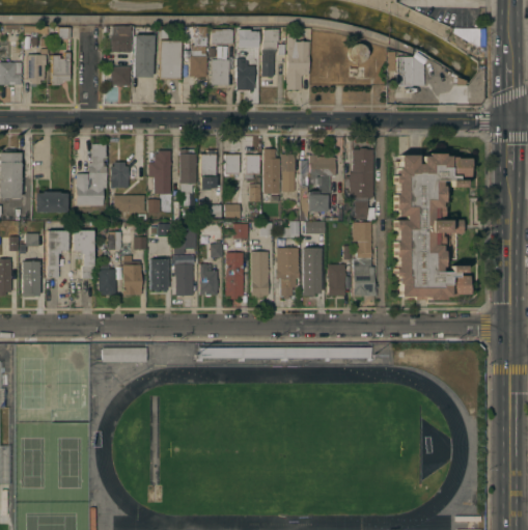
[(49,31),(49,33),(38,33),(38,31),(32,31),(32,33),(25,32),(25,25),(53,26),(53,31),(49,31)]
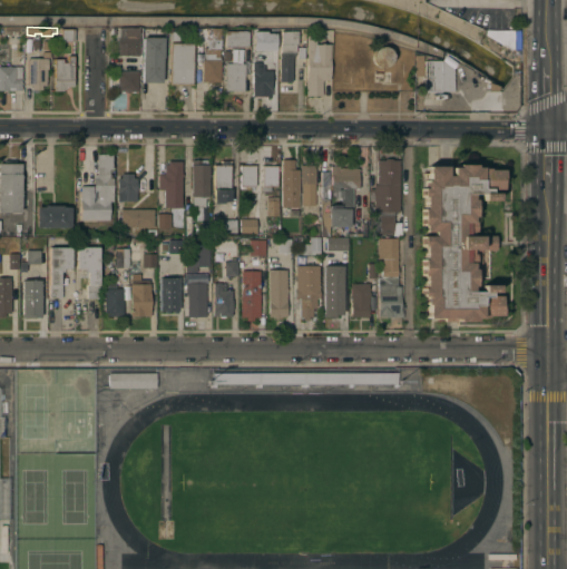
[(119,56),(119,38),(120,38),(120,28),(143,28),(143,37),(143,56),(119,56)]
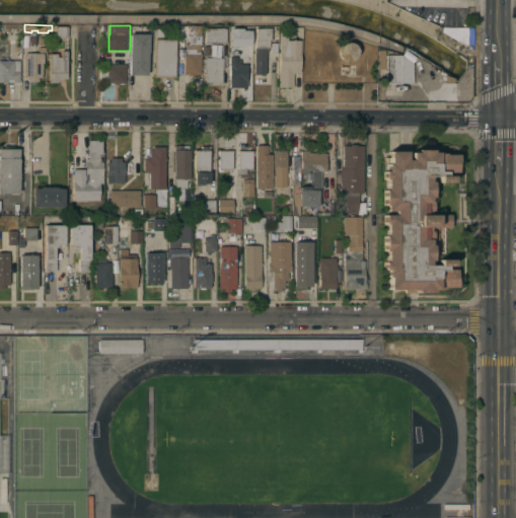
[(190,25),(203,25),(203,37),(190,37),(190,25)]
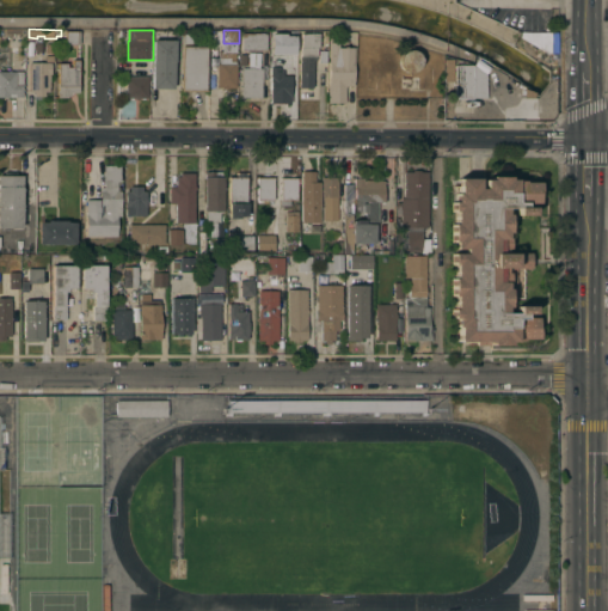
[(83,31),(83,44),(68,44),(68,31),(83,31)]
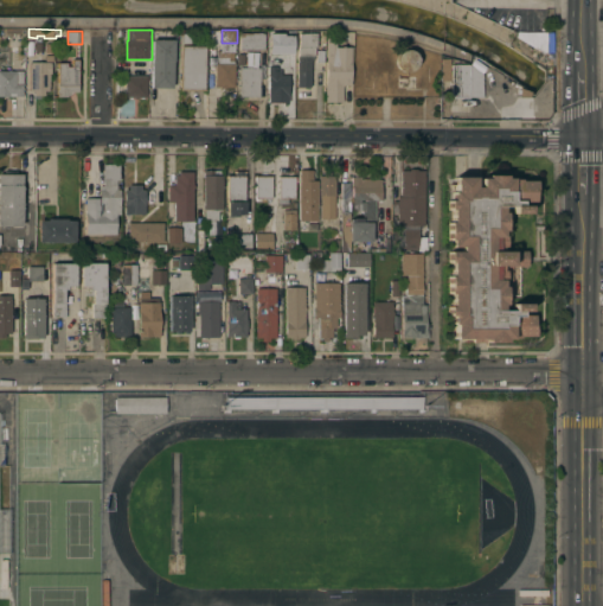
[(267,32),(267,50),(242,50),(242,32),(267,32)]
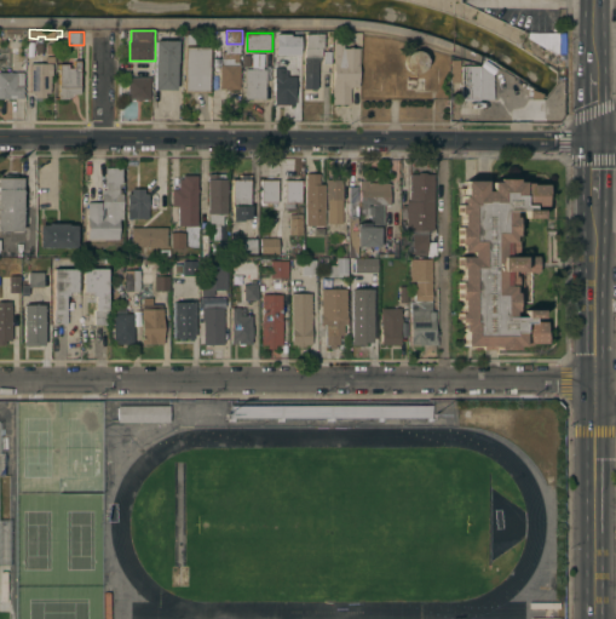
[(548,33),(562,34),(562,53),(558,53),(548,49),(548,33)]
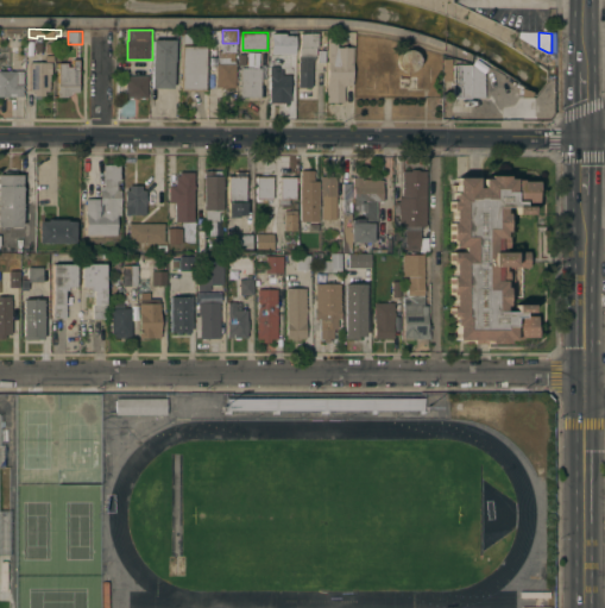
[(314,88),(300,88),(300,56),(302,56),(302,33),(319,33),(319,48),(317,48),(317,60),(314,60),(314,88)]
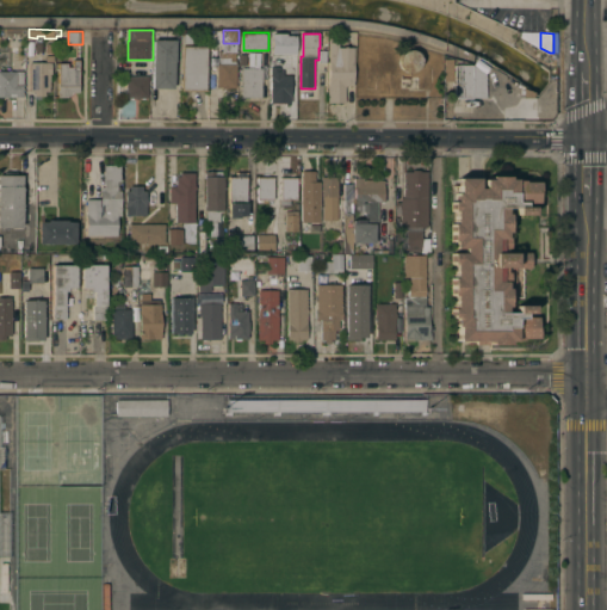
[(278,53),(278,38),(298,38),(298,53),(278,53)]
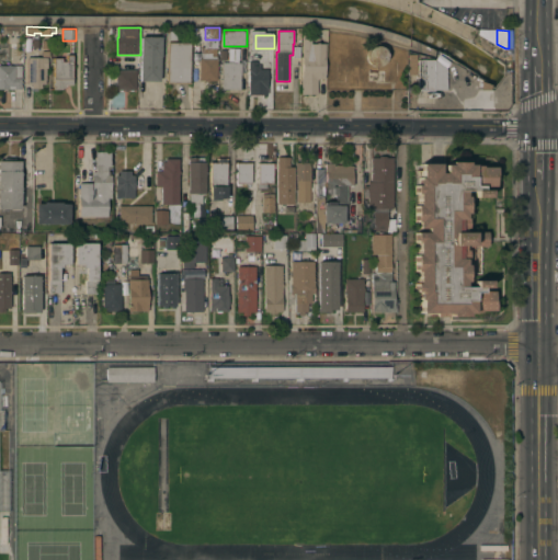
[(140,36),(162,37),(162,57),(161,57),(161,81),(143,81),(143,55),(140,55),(140,36)]
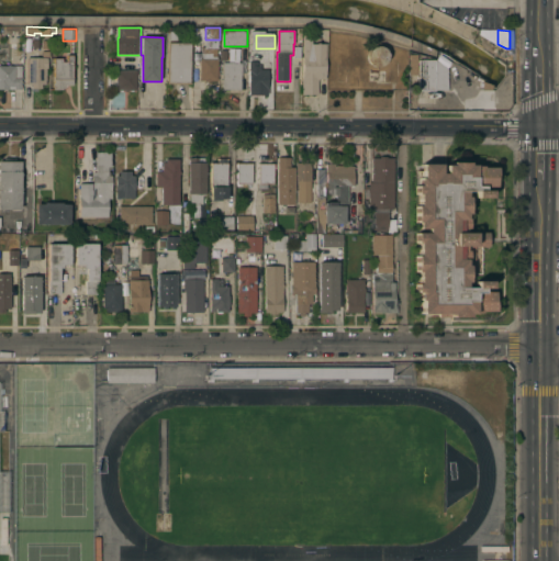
[(313,38),(313,44),(327,44),(327,79),(321,79),(321,94),(304,94),(305,38),(313,38)]
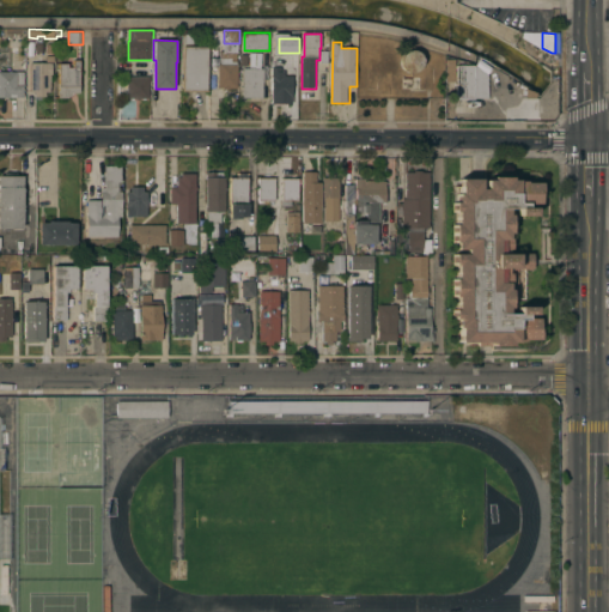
[(209,47),(209,91),(184,90),(186,47),(209,47)]
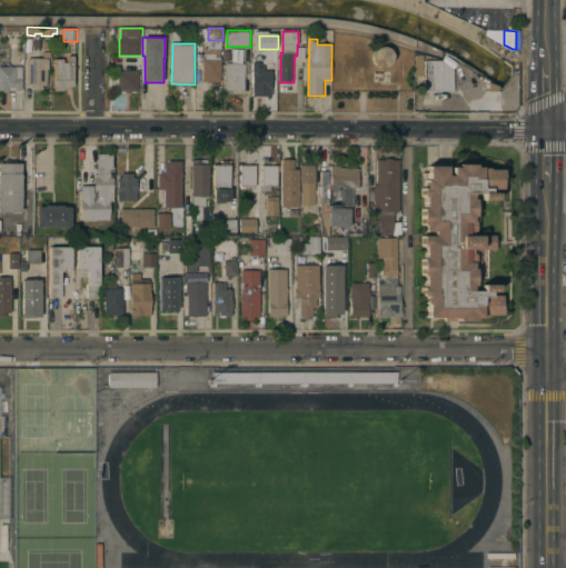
[(381,47),(385,47),(388,47),(391,49),(394,51),(395,55),(395,58),(394,61),(393,63),(389,66),(386,67),(383,67),(379,66),(377,63),(375,61),(375,58),(375,55),(376,51),(378,49),(381,47)]
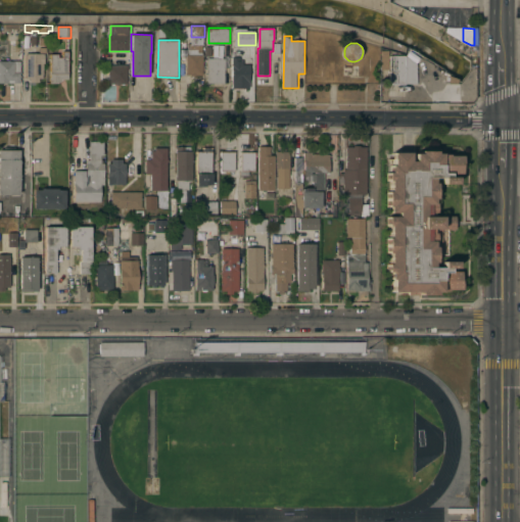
[(188,53),(188,44),(203,44),(203,53),(203,76),(197,76),(197,77),(192,77),(192,75),(187,75),(187,53),(188,53)]
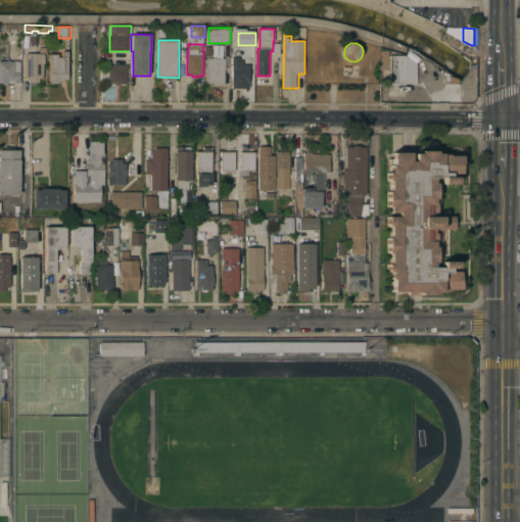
[(224,45),(224,55),(215,55),(215,45),(224,45)]
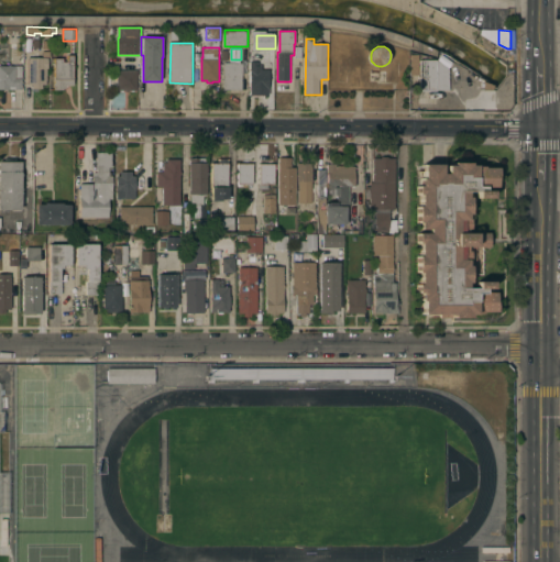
[(65,58),(64,62),(69,62),(69,55),(76,56),(76,85),(67,85),(67,89),(65,89),(65,90),(56,90),(56,58),(65,58)]
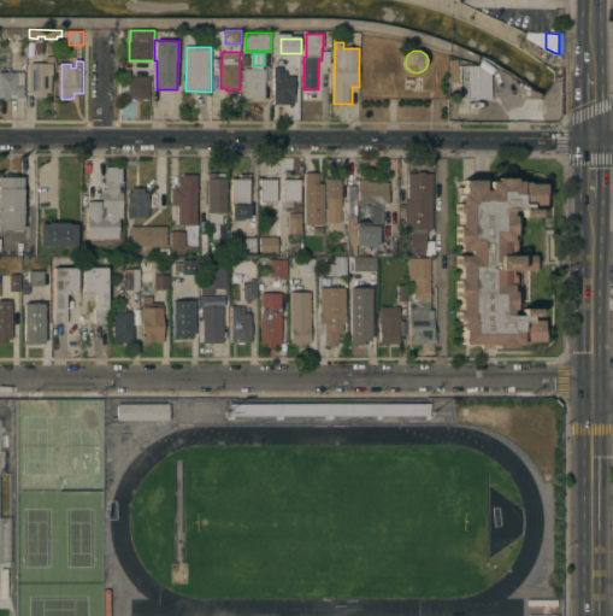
[(54,63),(54,75),(53,75),(53,93),(48,93),(48,97),(37,97),(37,92),(33,92),(34,63),(54,63)]
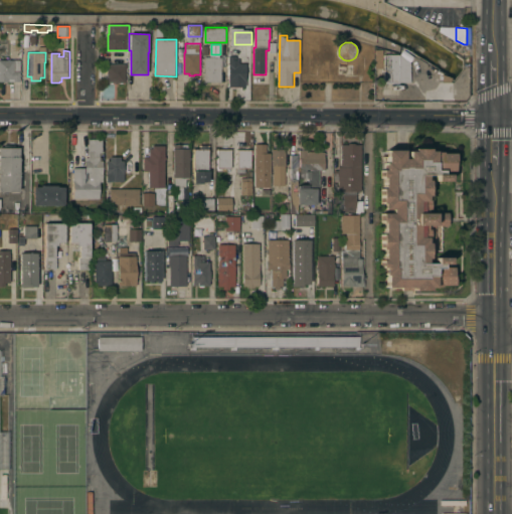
[(205,57),(210,57),(210,55),(215,55),(215,57),(222,57),(222,81),(221,81),(221,83),(217,83),(217,81),(205,81),(205,57)]
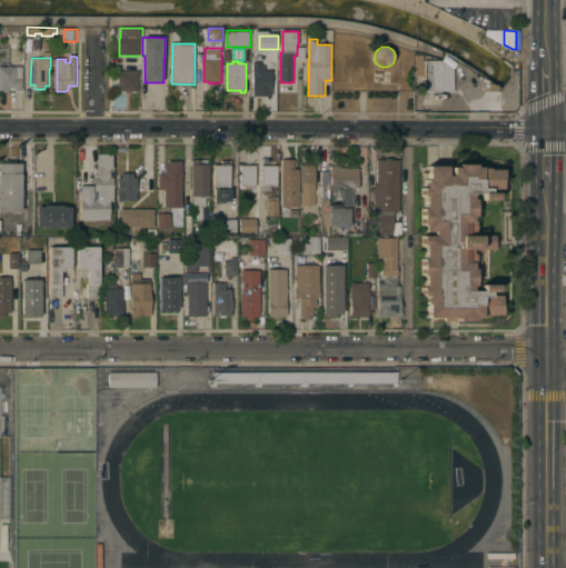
[(262,62),(262,67),(266,67),(266,70),(274,70),(274,90),(270,90),(269,91),(266,91),(264,90),(254,90),(254,62),(262,62)]
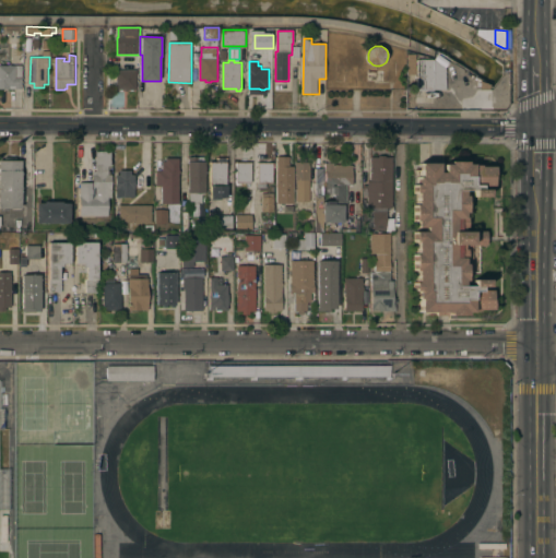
[(447,70),(447,90),(436,90),(436,98),(420,98),(418,61),(434,61),(447,70)]
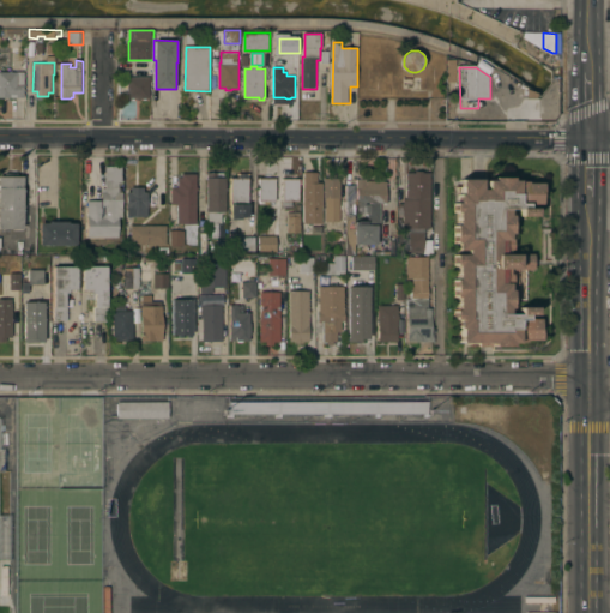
[(0,72),(19,72),(19,84),(26,84),(26,98),(0,98),(0,72)]
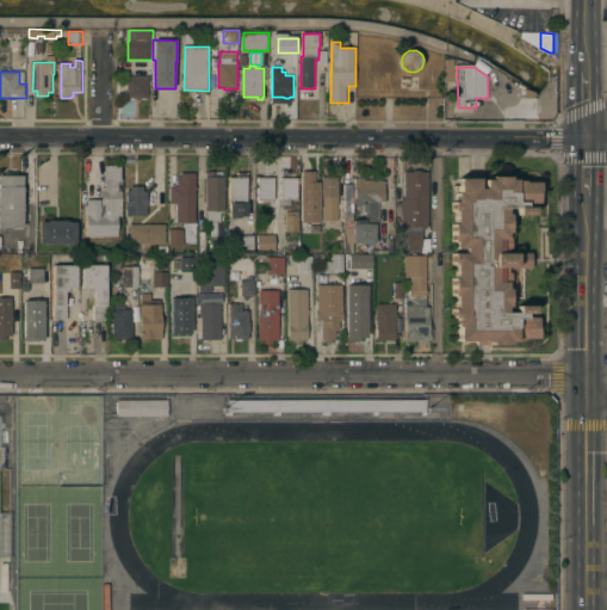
[(128,76),(153,76),(153,98),(147,98),(147,99),(143,99),(143,98),(142,98),(142,99),(138,99),(138,98),(135,98),(135,99),(131,99),(131,98),(129,98),(128,76)]
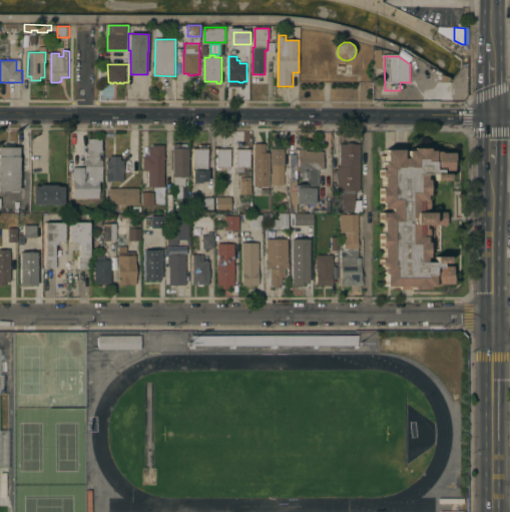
[(86,167),(86,156),(90,156),(90,138),(103,138),(103,152),(101,152),(101,160),(104,160),(104,181),(101,181),(101,197),(75,197),(75,167),(86,167)]
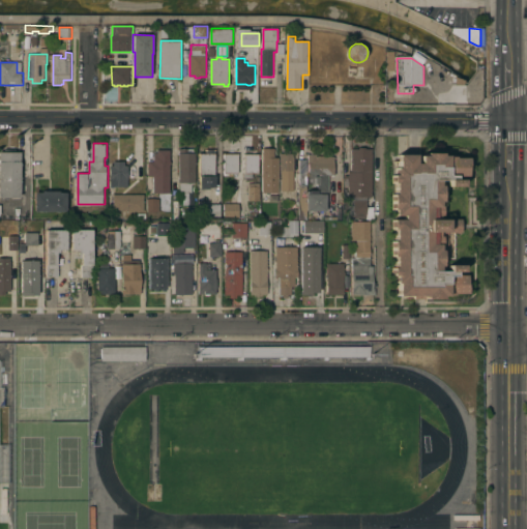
[(276,148),(276,157),(280,157),(280,193),(264,193),(264,148),(276,148)]
